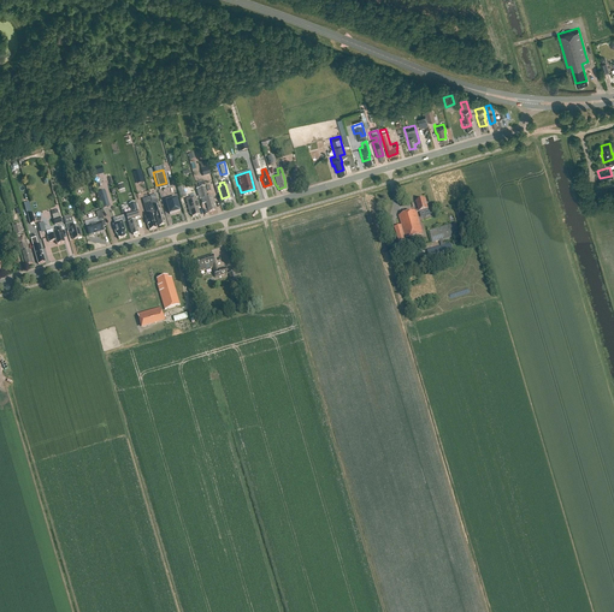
[(194,186),(195,191),(198,191),(199,196),(202,195),(206,209),(213,207),(212,202),(213,202),(211,196),(210,196),(208,192),(206,194),(202,184),(201,184),(194,186)]
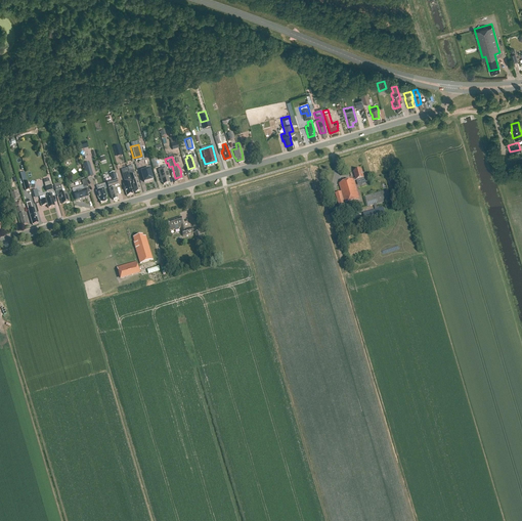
[(513,159),(501,162),(502,167),(514,164),(513,159)]
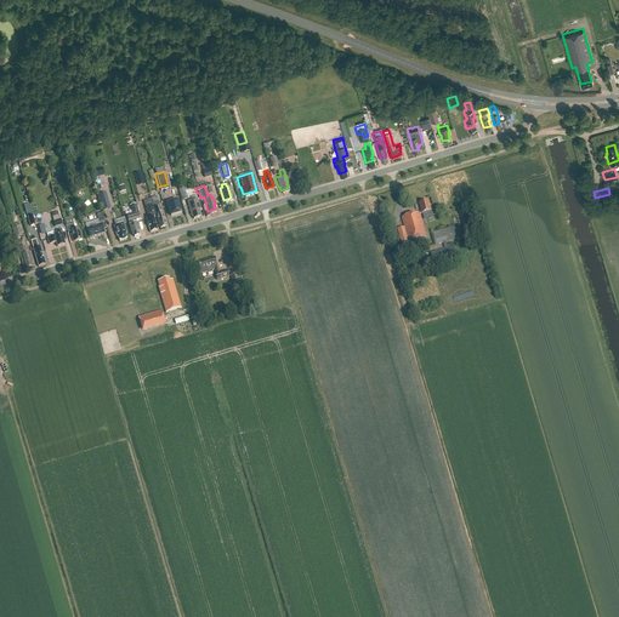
[(108,205),(103,189),(96,192),(101,207),(108,205)]
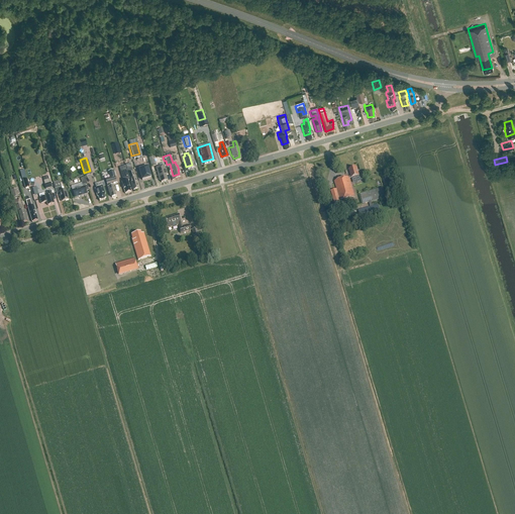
[(165,172),(163,164),(153,166),(158,178),(159,178),(160,180),(166,178),(164,173),(165,172)]
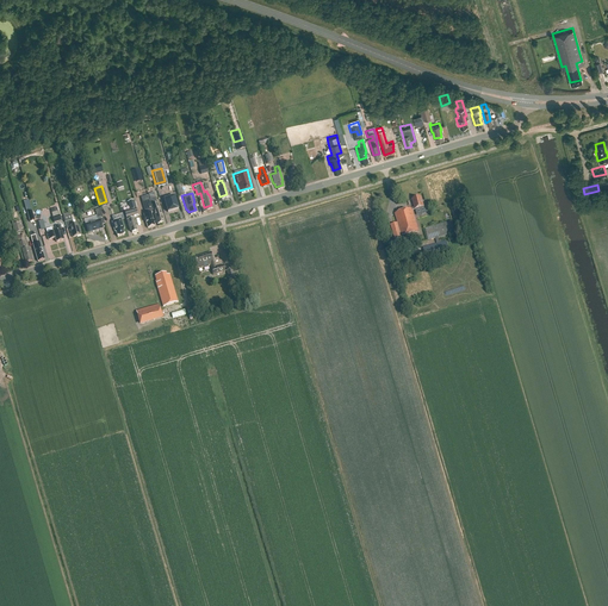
[(172,194),(162,197),(166,208),(175,206),(172,194)]
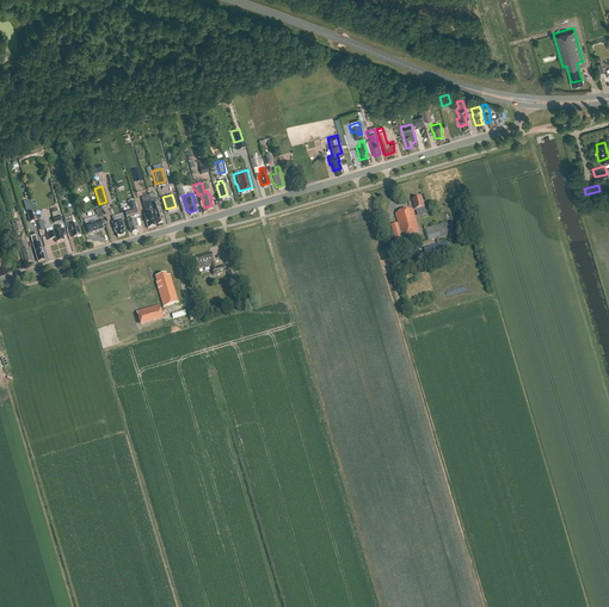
[(422,204),(419,194),(411,197),(413,205),(393,211),(395,221),(389,222),(393,236),(417,229),(412,210),(412,209),(412,208),(422,204)]
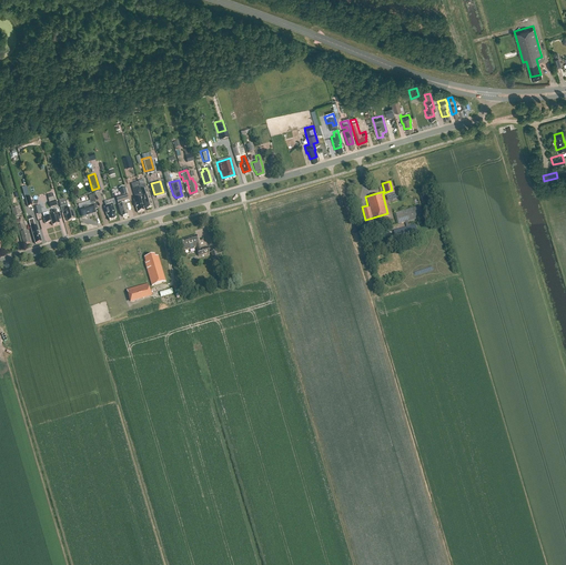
[(147,194),(142,182),(138,183),(144,207),(150,204),(149,199),(148,195),(147,194)]
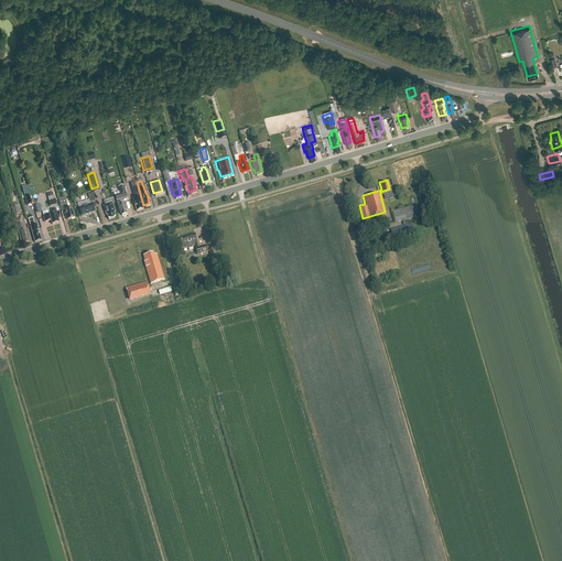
[(116,184),(118,192),(112,193),(115,202),(117,209),(119,209),(120,213),(125,212),(122,206),(123,205),(122,200),(121,197),(125,196),(126,198),(123,191),(121,183),(116,184)]
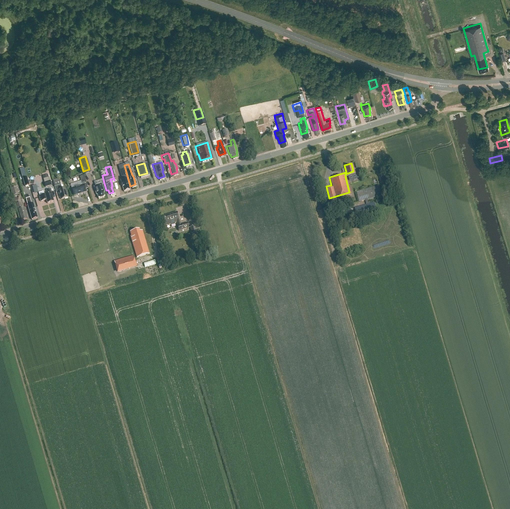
[(118,167),(120,173),(121,177),(119,178),(119,181),(119,183),(120,183),(122,189),(128,187),(124,176),(126,176),(125,171),(123,166),(118,167)]
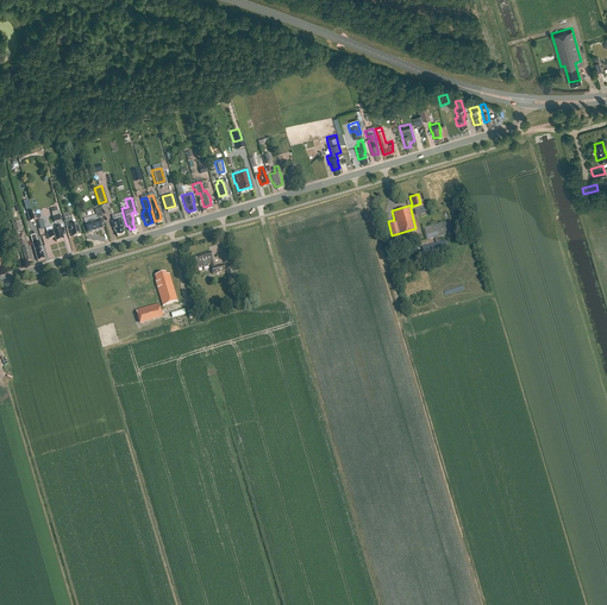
[(102,221),(98,206),(93,207),(95,214),(94,215),(95,218),(83,221),(86,229),(100,226),(99,222),(102,221)]
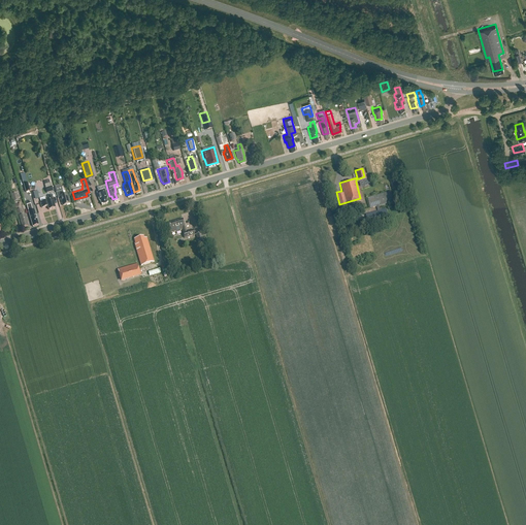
[(48,181),(42,182),(43,186),(44,191),(51,189),(48,181)]
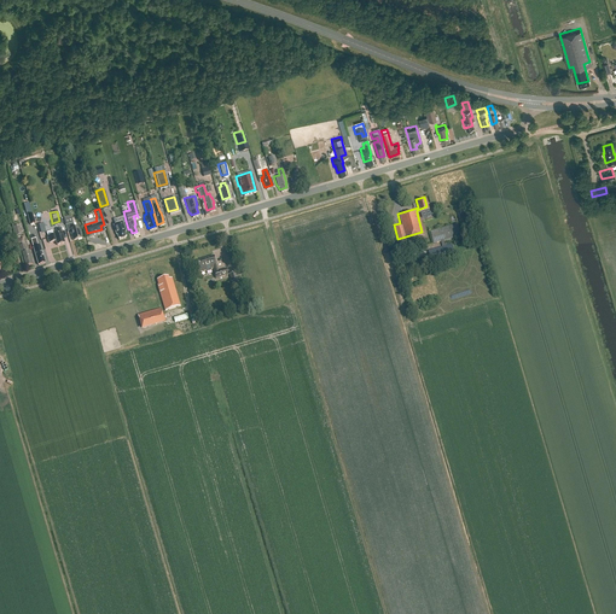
[(69,215),(62,217),(63,222),(65,228),(68,228),(71,238),(80,235),(76,224),(73,226),(71,220),(70,220),(69,215)]
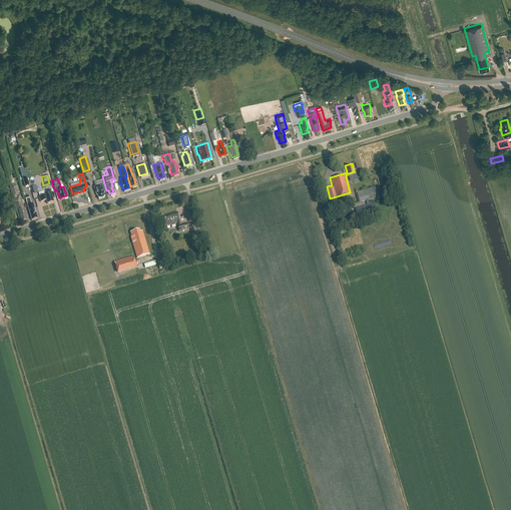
[(102,191),(100,182),(92,184),(94,193),(95,192),(97,197),(102,195),(101,191),(102,191)]
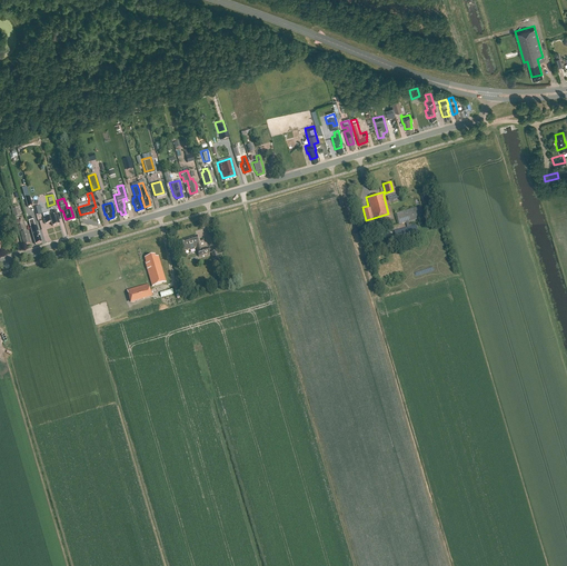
[(395,215),(397,221),(404,220),(405,225),(393,229),(396,240),(418,235),(415,222),(408,225),(407,219),(423,215),(419,205),(394,211),(395,215)]
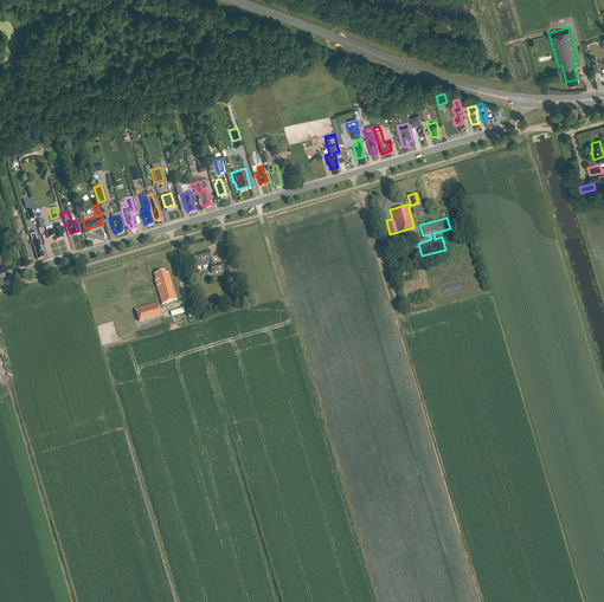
[(55,227),(51,228),(51,227),(44,230),(46,235),(52,233),(53,238),(60,235),(58,226),(57,221),(52,222),(55,227)]
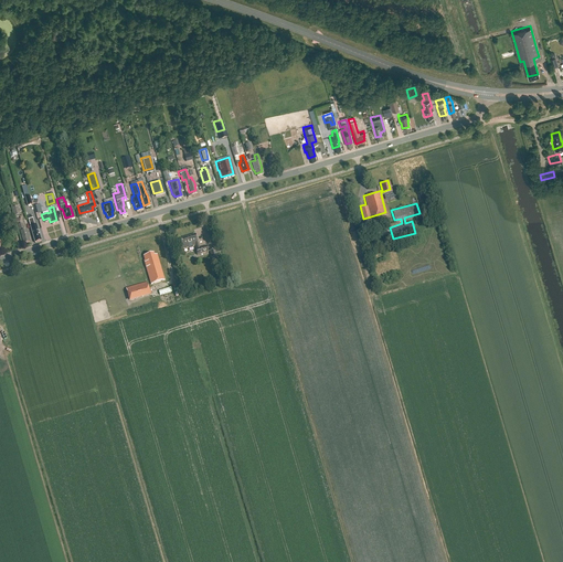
[(30,215),(27,216),(33,240),(39,239),(34,222),(32,223),(31,215),(30,215)]
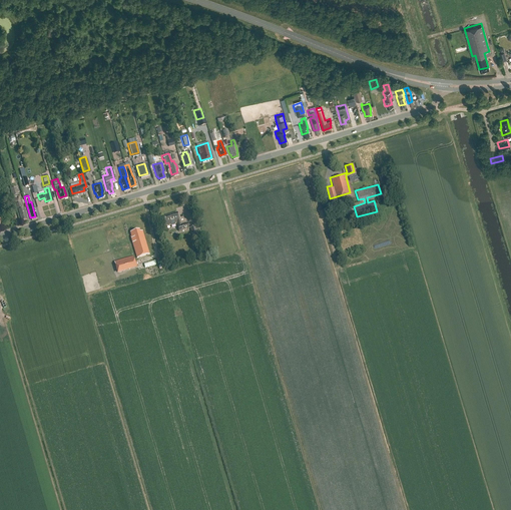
[(23,205),(16,207),(19,218),(25,216),(23,210),(24,210),(23,205)]
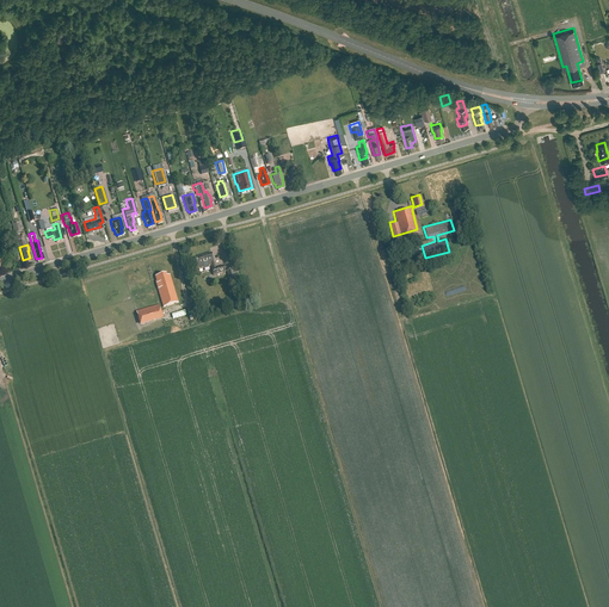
[(214,265),(209,251),(192,255),(196,266),(209,262),(210,266),(209,266),(211,272),(223,268),(221,262),(214,265)]
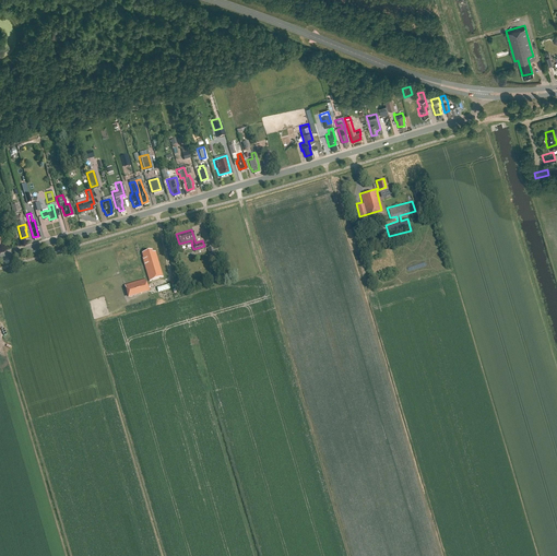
[(151,250),(150,248),(140,250),(142,257),(141,257),(142,262),(147,279),(161,274),(153,249),(151,250)]
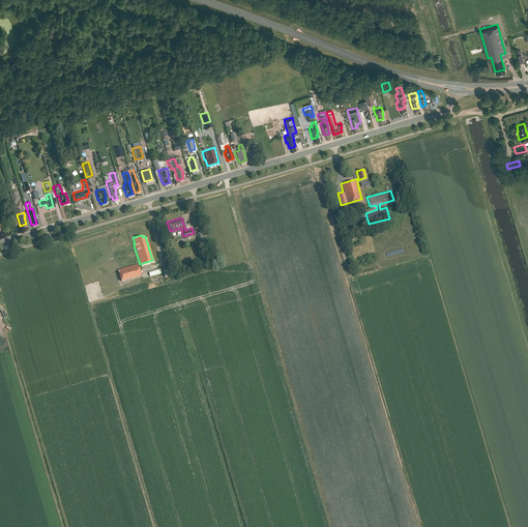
[(139,271),(142,271),(141,269),(138,269),(137,263),(117,268),(120,280),(140,274),(139,271)]
